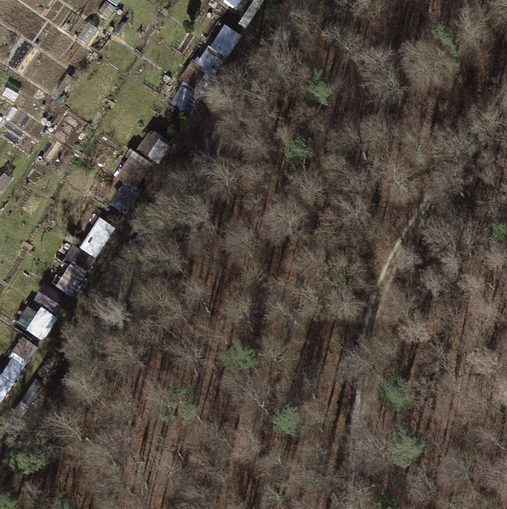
[(226,0),(225,4),(242,9),(244,0),(226,0)]
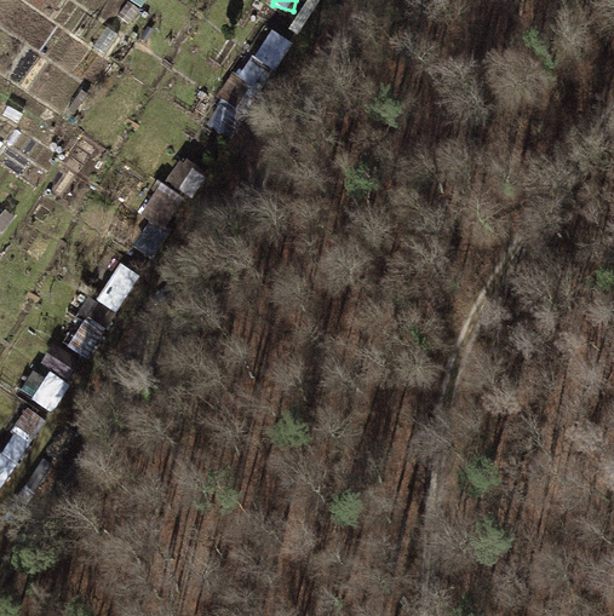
[(267,30),(233,91),(256,104),(291,44),(267,30)]
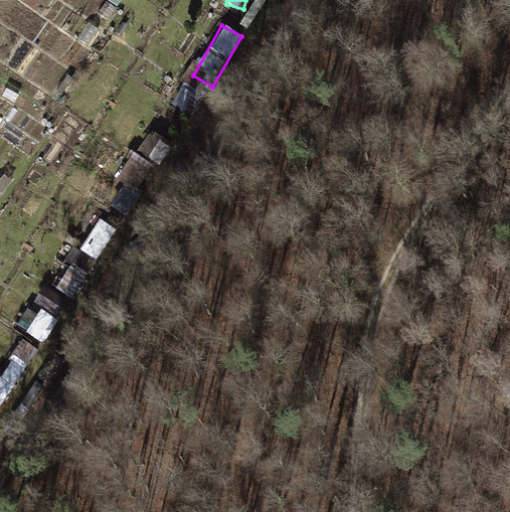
[(151,131),(138,150),(159,165),(172,146),(151,131)]
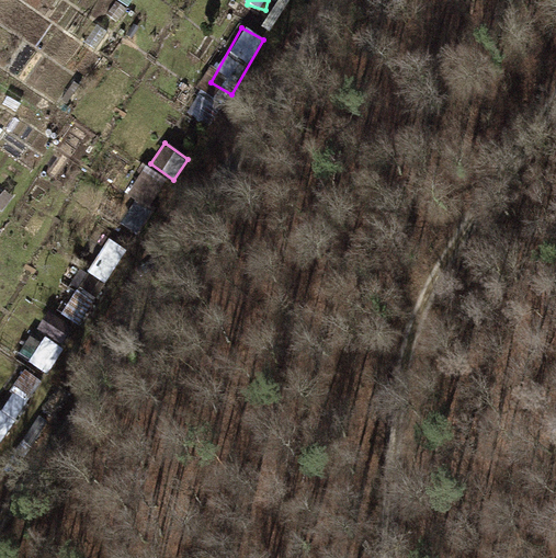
[(146,167),(117,223),(139,235),(169,178),(146,167)]
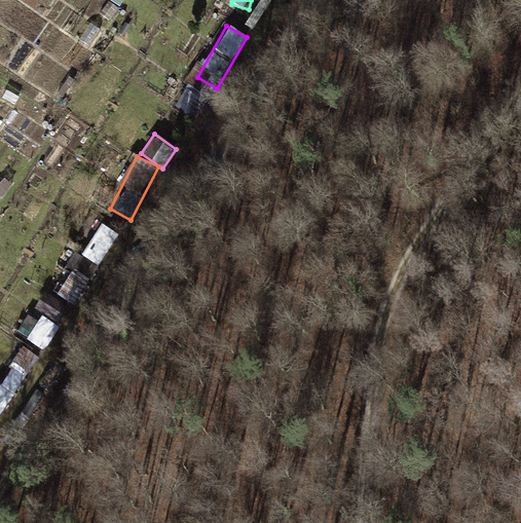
[(80,307),(113,231),(98,225),(82,259),(76,256),(58,297),(80,307)]
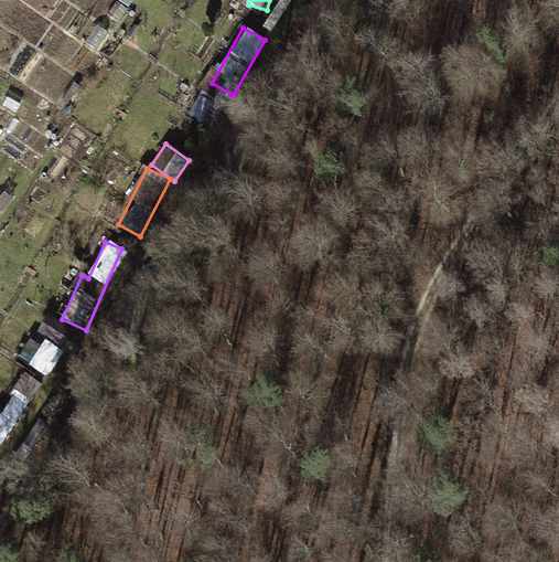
[(63,348),(75,328),(50,313),(38,331),(63,348)]
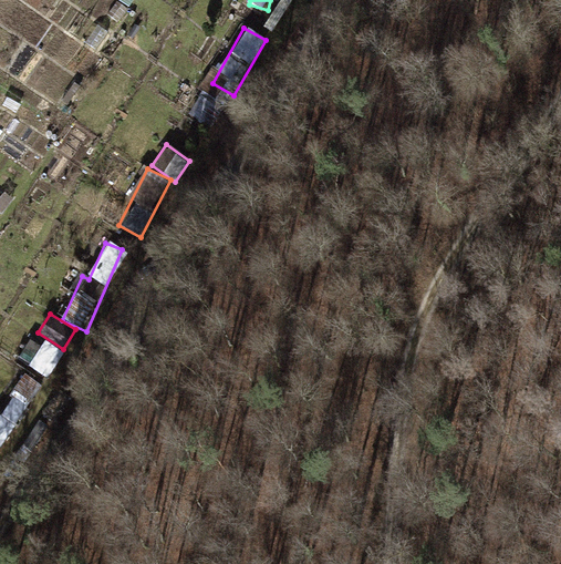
[(43,340),(29,366),(48,377),(62,351),(43,340)]
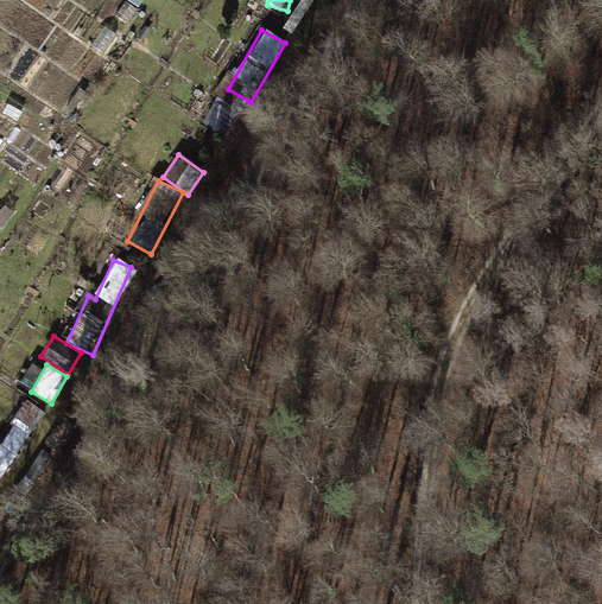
[(0,478),(44,411),(29,401),(0,444),(0,478)]
